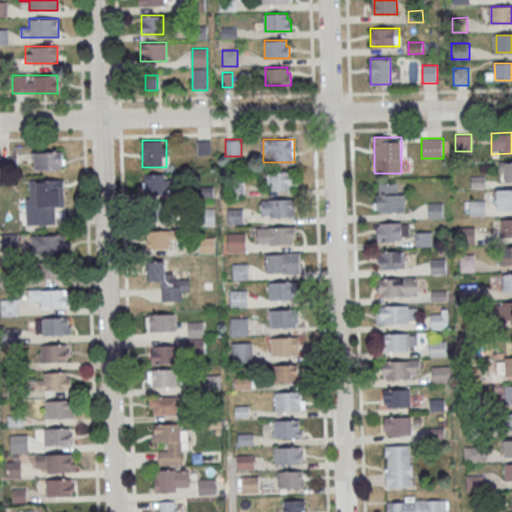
[(62,152),(34,152),(34,169),(62,169),(62,152)]
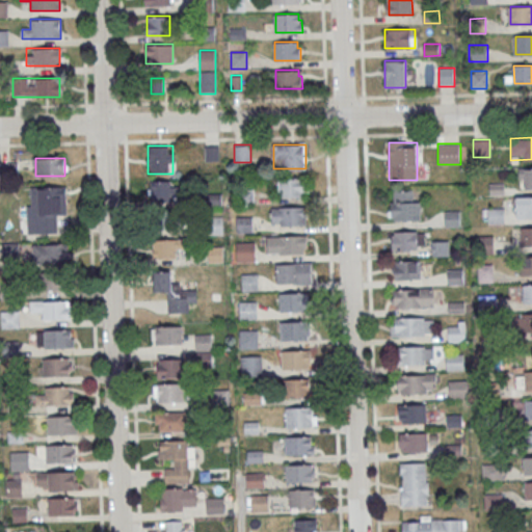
[(0,178),(18,179),(18,162),(0,162),(0,178)]
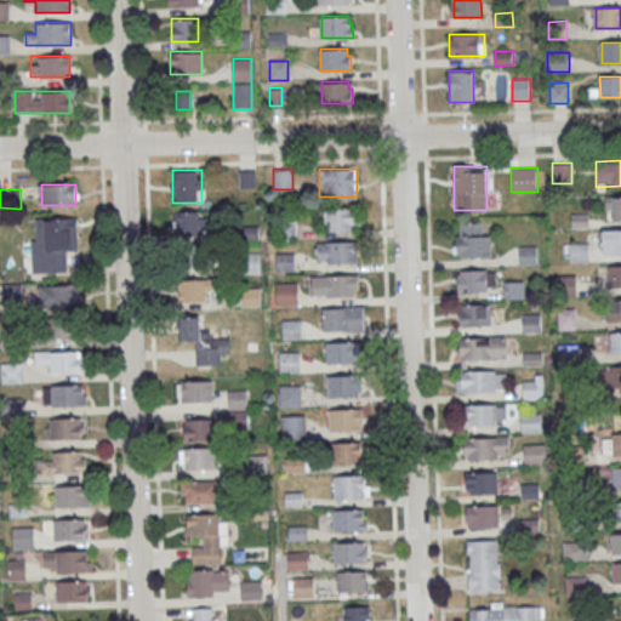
[(620,195),(605,195),(605,221),(620,221),(620,195)]
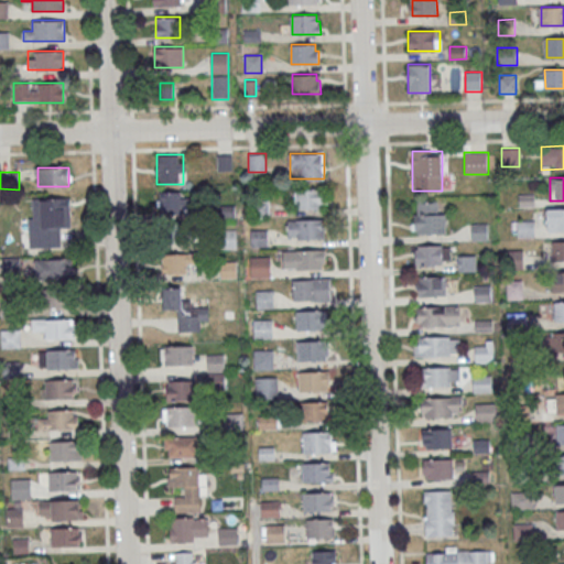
[(295,208),(324,208),(324,188),(295,188),(295,208)]
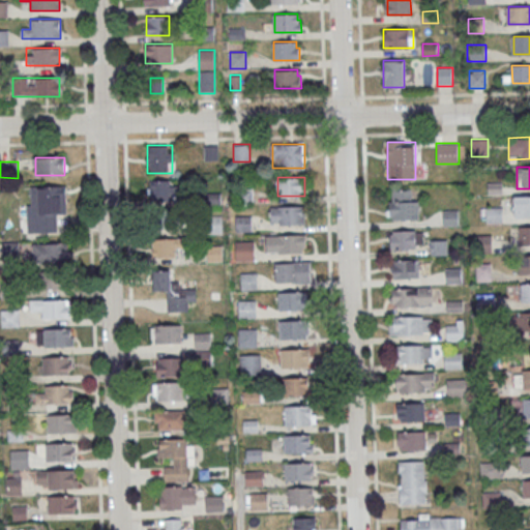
[(171,200),(170,181),(150,182),(151,201),(171,200)]
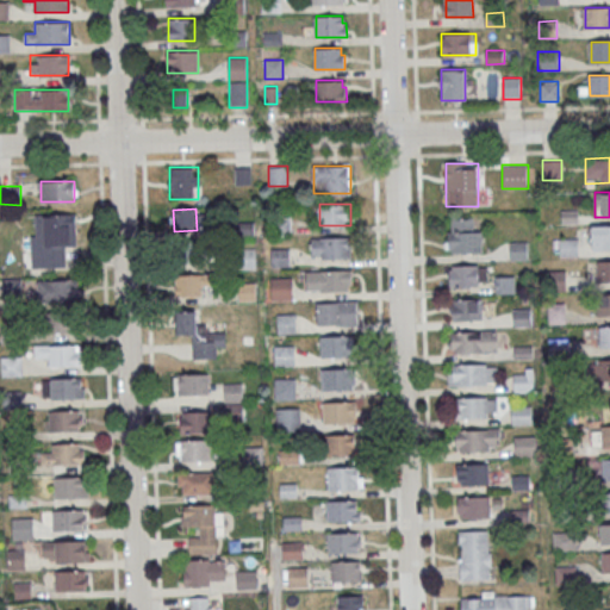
[(75,215),(35,215),(35,236),(24,236),(24,253),(32,253),(32,268),(66,268),(66,248),(75,248),(75,215)]
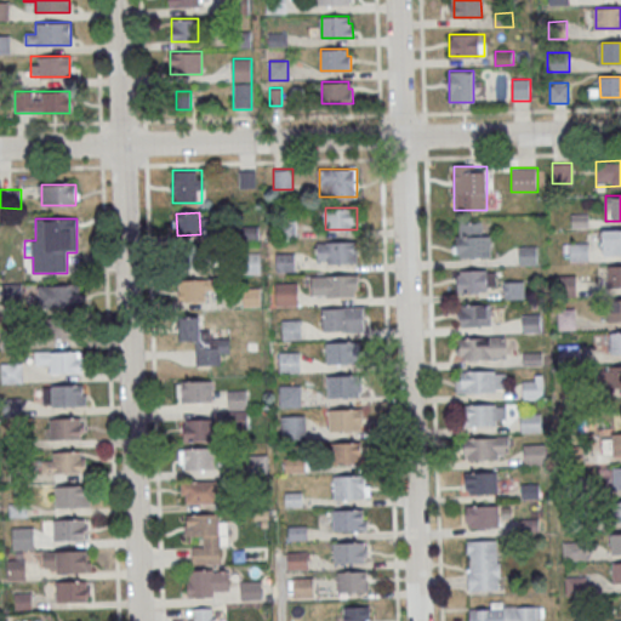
[(491,233),(483,233),(483,222),(455,222),(455,257),(491,257),(491,233)]
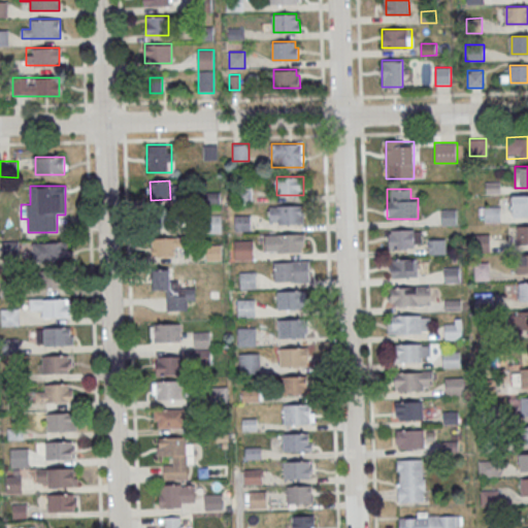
[(512,216),(527,216),(527,195),(512,196),(512,216)]
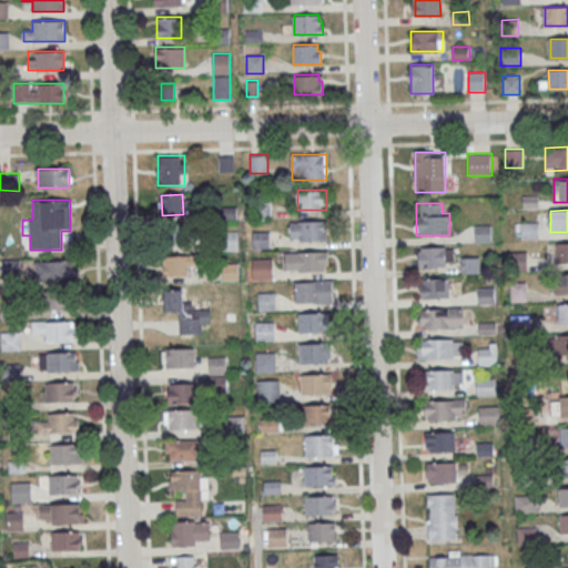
[(290,241),(326,241),(326,221),(290,221),(290,241)]
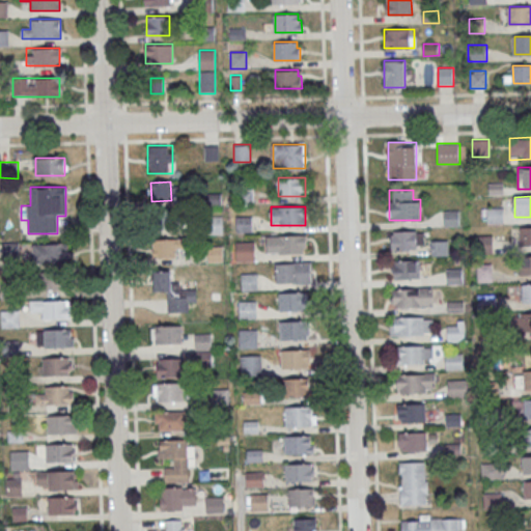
[(503,222),(503,207),(485,207),(485,223),(503,222)]
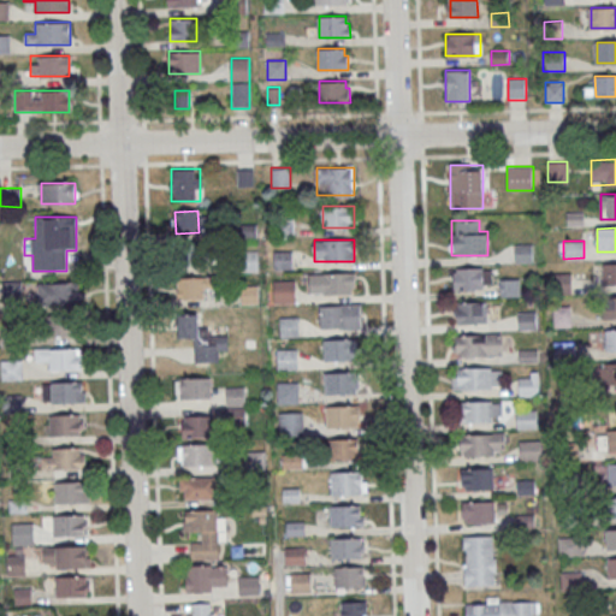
[(213,243),(178,243),(178,266),(213,266),(213,243)]
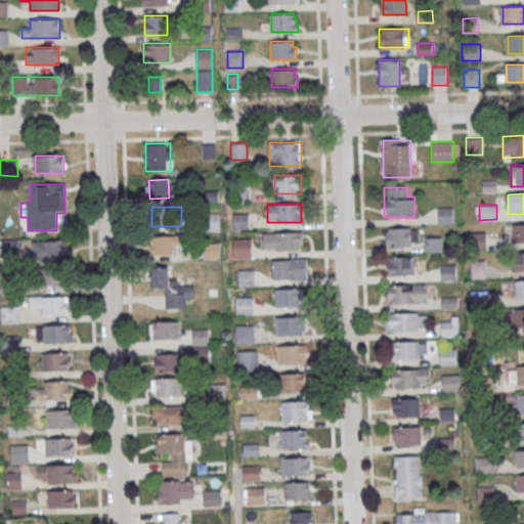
[(246,214),(232,215),(234,228),(247,227),(246,214)]
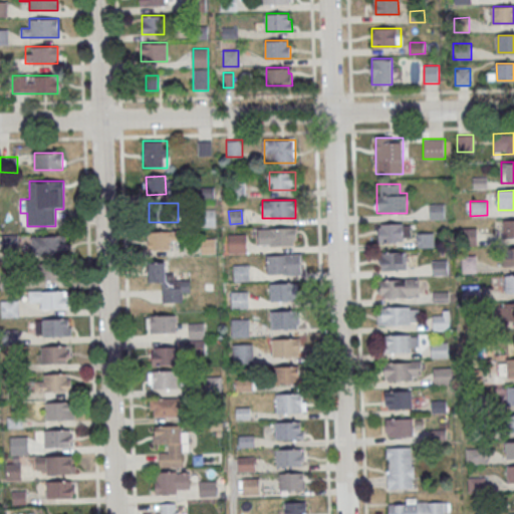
[(513,219),(503,220),(503,238),(513,237),(513,219)]
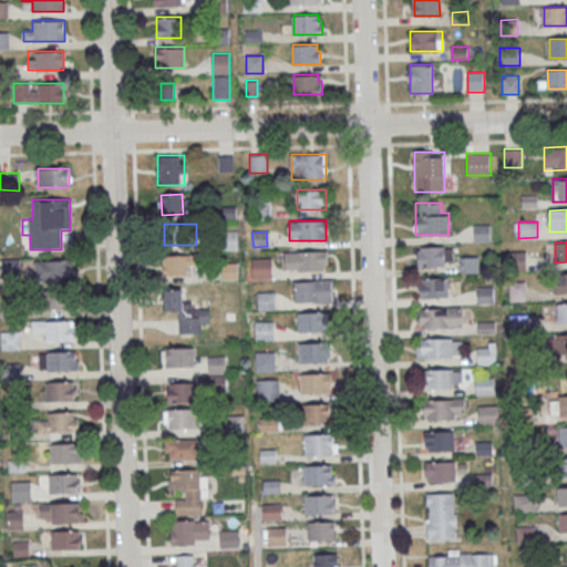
[(445,246),(416,246),(416,267),(445,267),(445,246)]
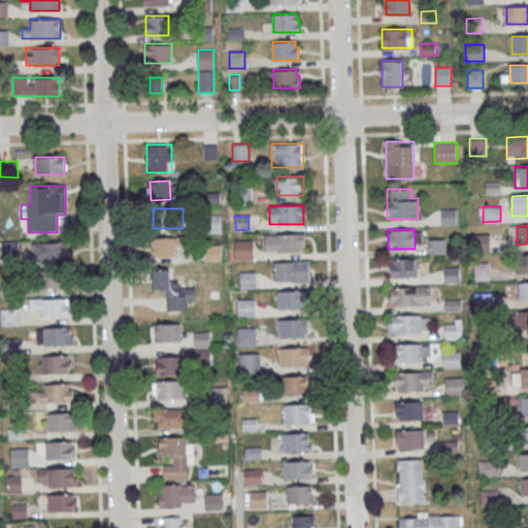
[(304,234),(265,234),(265,252),(304,252),(304,234)]
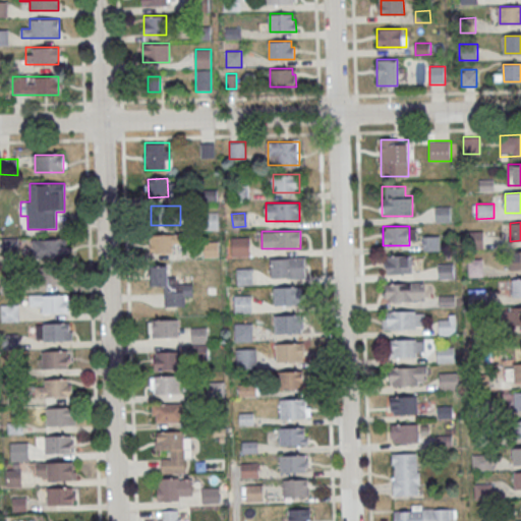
[(481,239),(480,231),(468,233),(469,240),(481,239)]
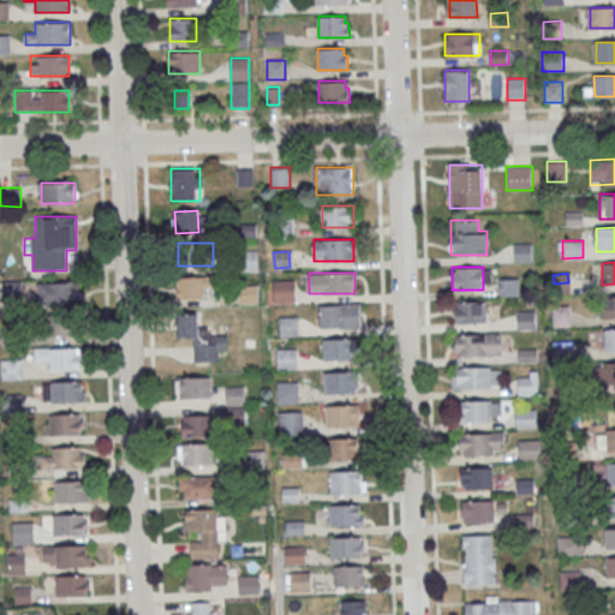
[(204,278),(177,276),(177,304),(203,305),(204,278)]
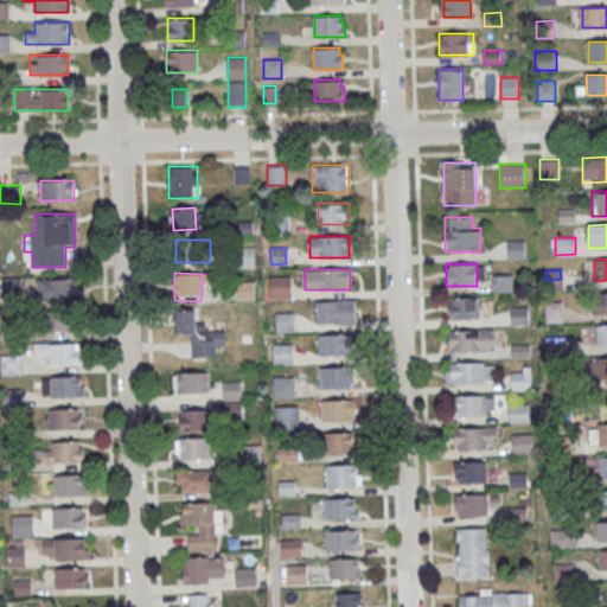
[(493,274),(493,292),(512,292),(512,274),(493,274)]
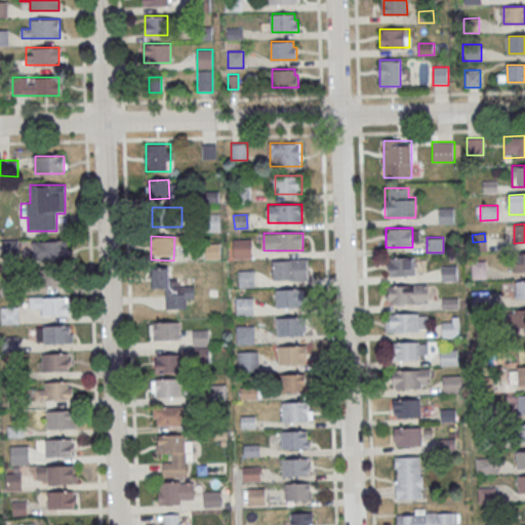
[(251,257),(251,239),(233,239),(233,257),(251,257)]
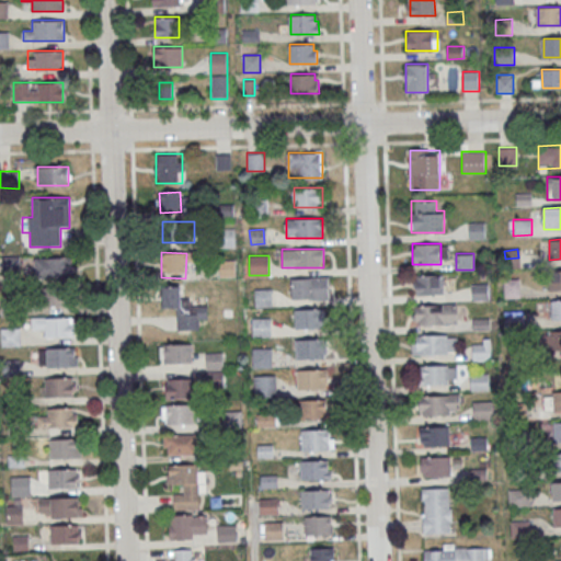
[(34,258),(34,278),(71,278),(71,258),(34,258)]
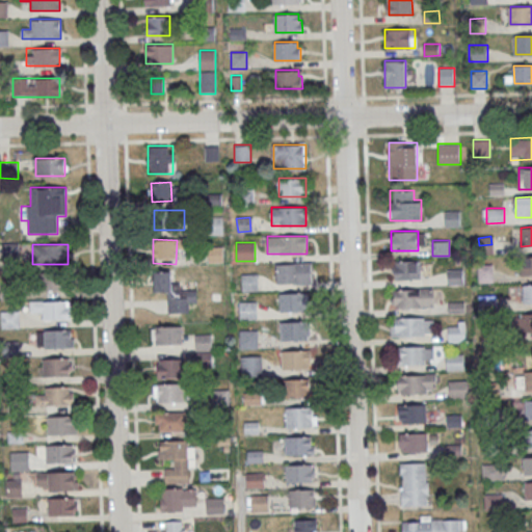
[(531,256),(521,257),(521,275),(531,275),(531,256)]
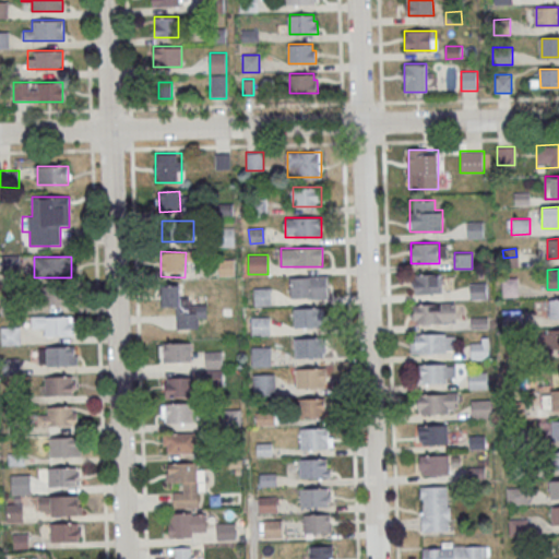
[(442,294),(442,273),(413,273),(413,294),(442,294)]
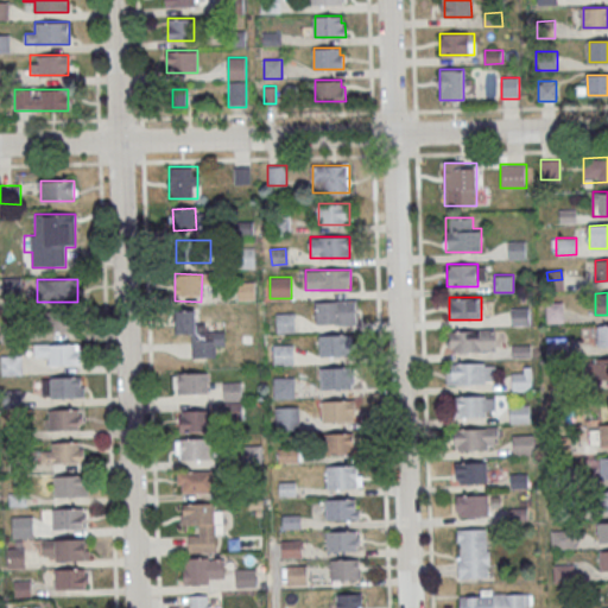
[(358,299),(315,299),(315,323),(358,323),(358,299)]
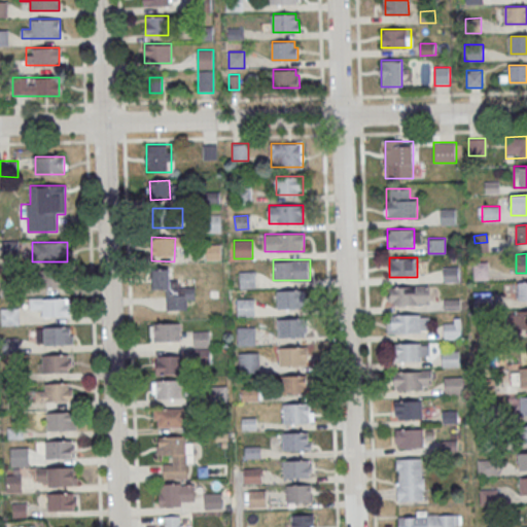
[(152,290),(177,290),(177,280),(170,280),(170,269),(152,269),(152,290)]
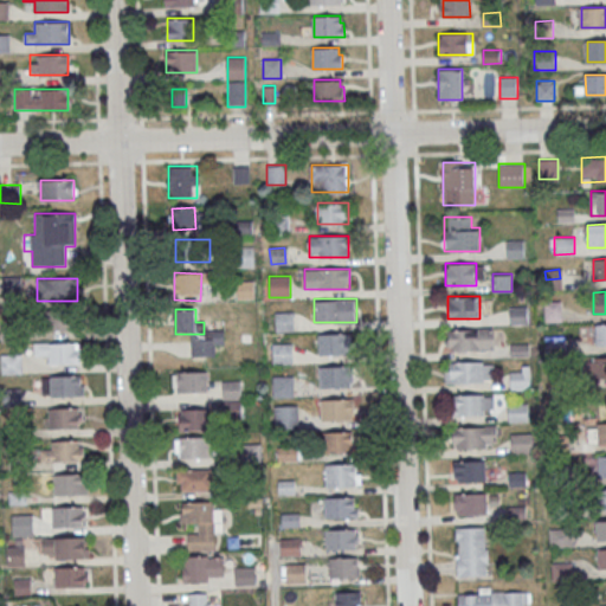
[(42,311),(42,330),(78,330),(78,311),(42,311)]
